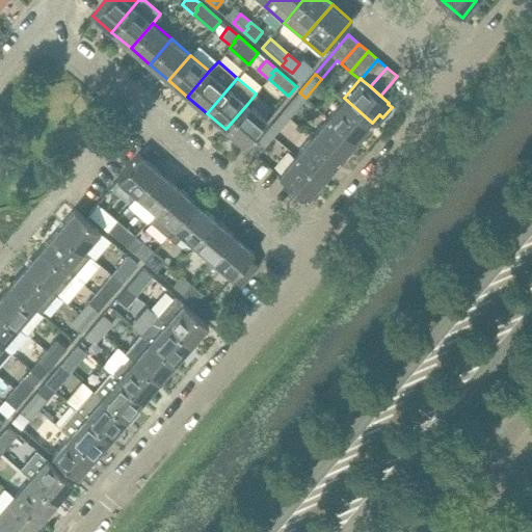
[(299,92),(283,111),(289,116),(306,98),(299,92)]
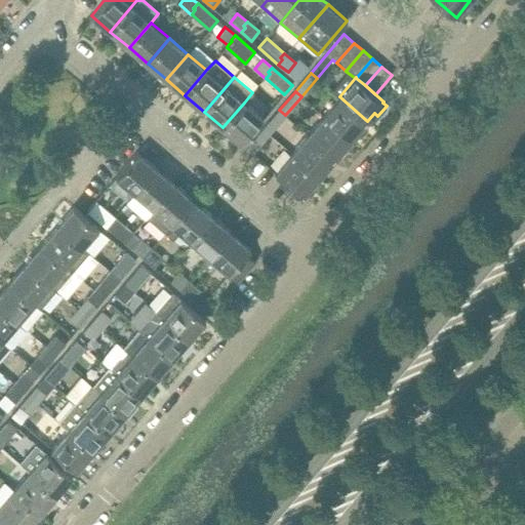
[(339,96),(323,115),(352,139),(367,121),(339,96)]
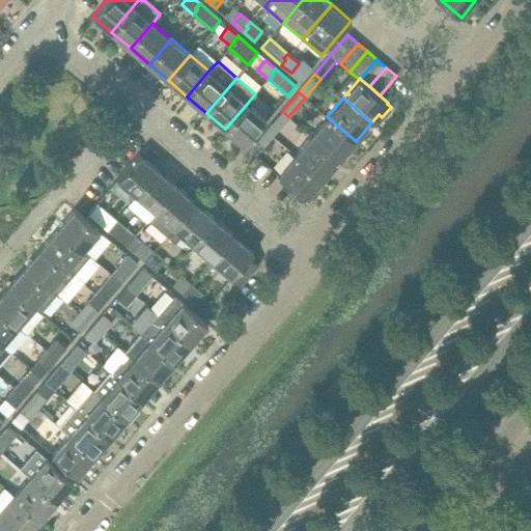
[(247,104),(225,129),(245,145),(267,120),(247,104)]
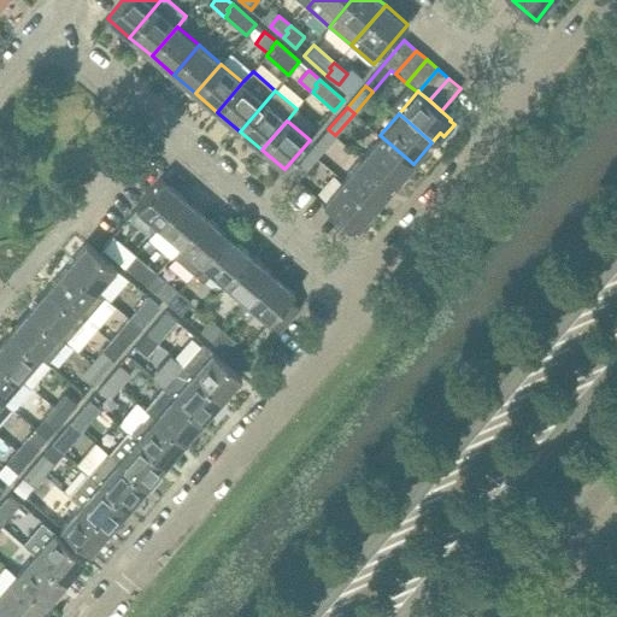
[(316,158),(335,135),(328,129),(309,151),(316,158)]
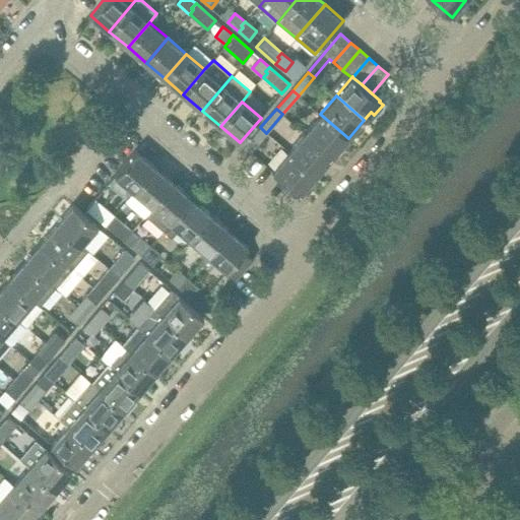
[(332,156),(348,138),(320,114),(304,133),(332,156)]
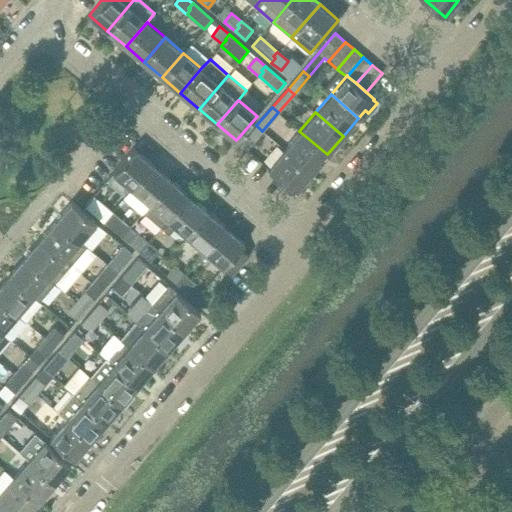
[(240,144),(246,149),(262,131),(256,125),(240,144)]
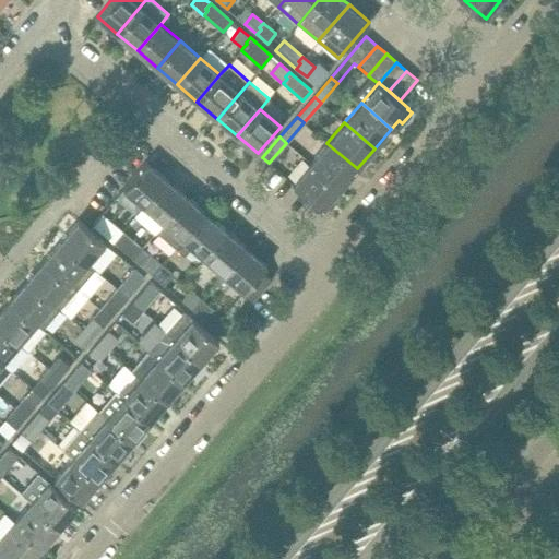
[(340,189),(357,168),(326,143),(310,163),(340,189)]
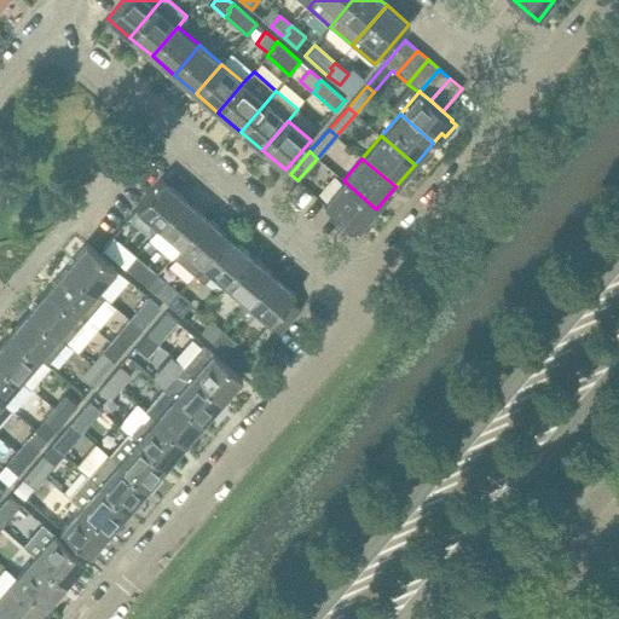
[(137,208),(158,227),(184,198),(162,179),(137,208)]
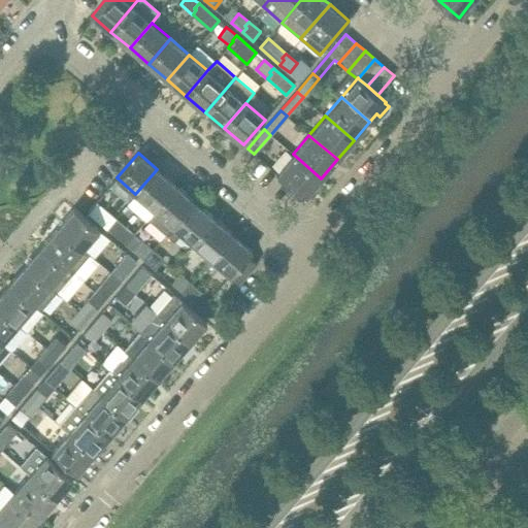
[(276,173),(304,197),(321,178),(293,154),(276,173)]
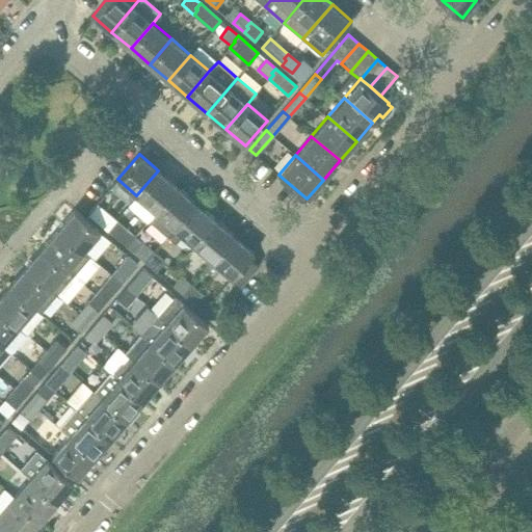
[(178,186),(158,170),(136,195),(156,212),(178,186)]
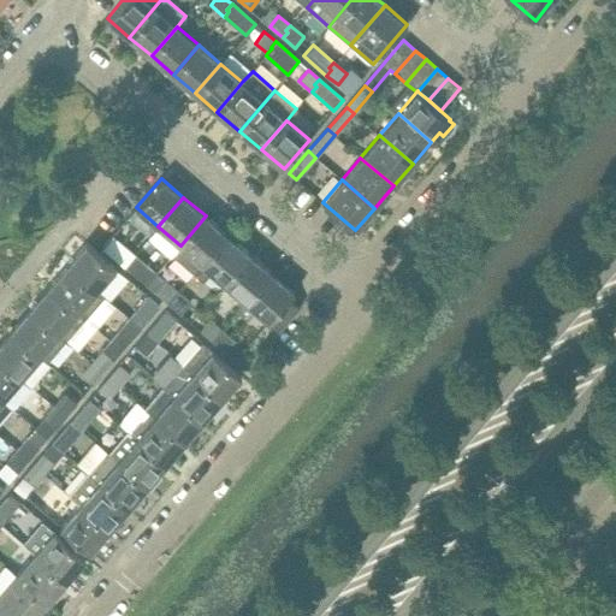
[(171,256),(193,276),(227,235),(206,215),(181,246),(171,256)]
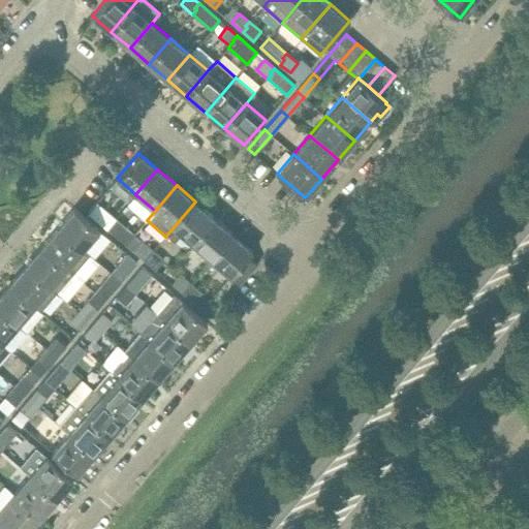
[(98,200),(98,199),(88,212),(107,228),(115,219),(96,203),(98,200)]
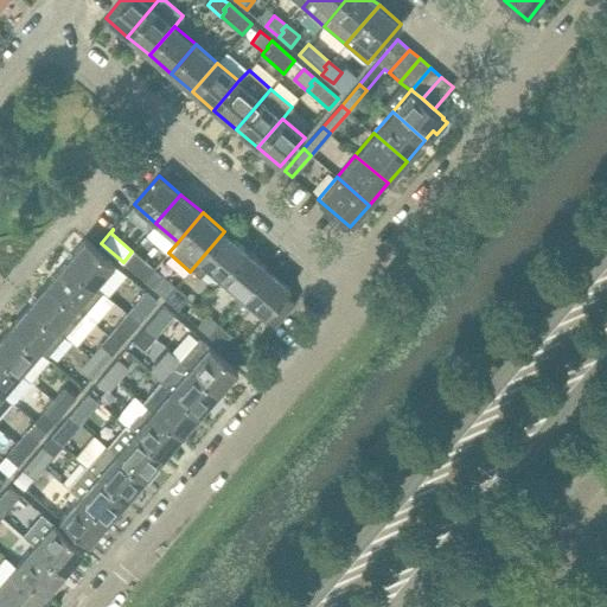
[(246,250),(224,231),(190,272),(198,279),(208,268),(221,279),(246,250)]
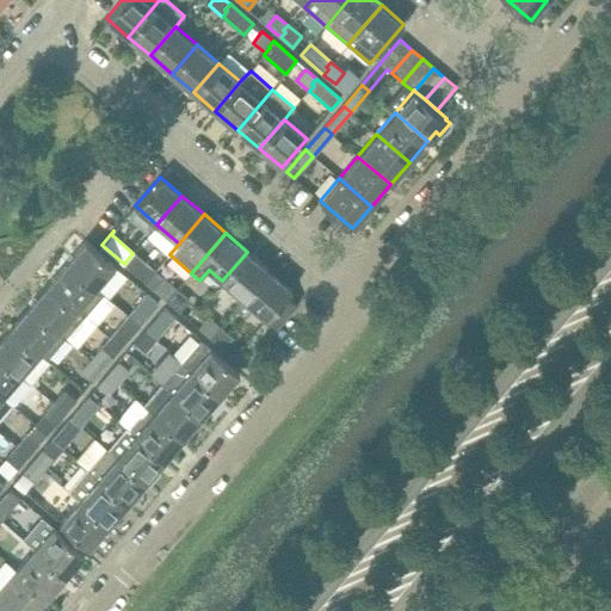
[(66,263),(96,288),(115,265),(85,240),(66,263)]
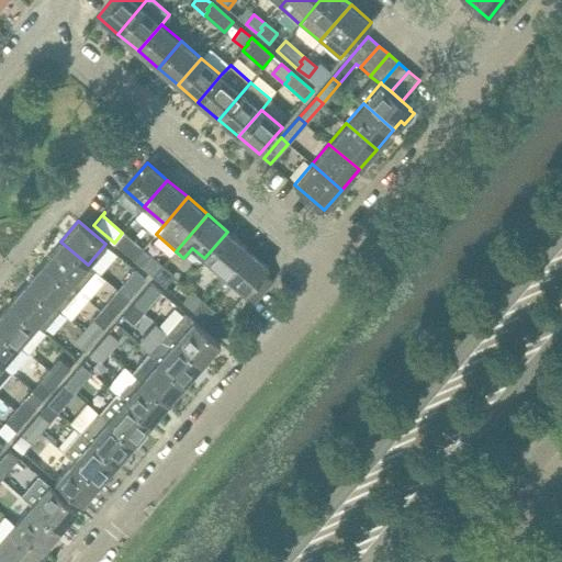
[(204,258),(224,276),(247,248),(227,232),(204,258)]
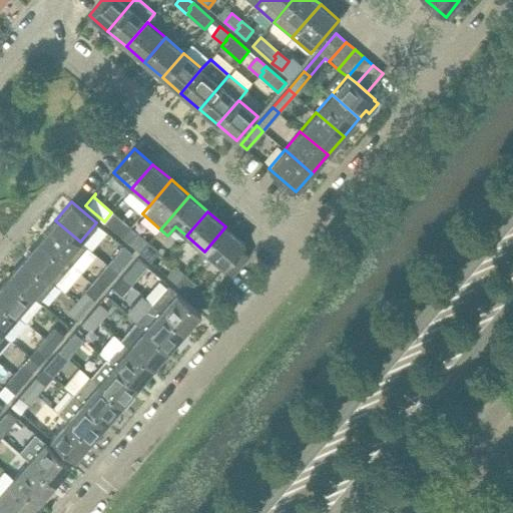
[(121,220),(111,212),(104,221),(114,230),(121,220)]
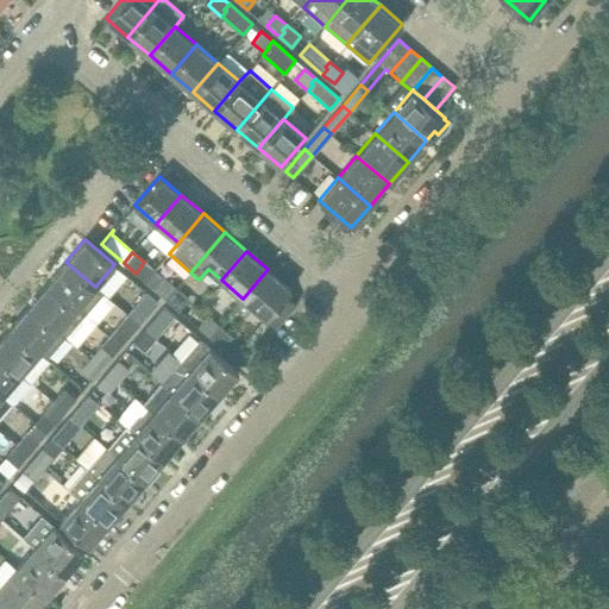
[(102,294),(95,287),(66,262),(48,283),(85,315),(102,294)]
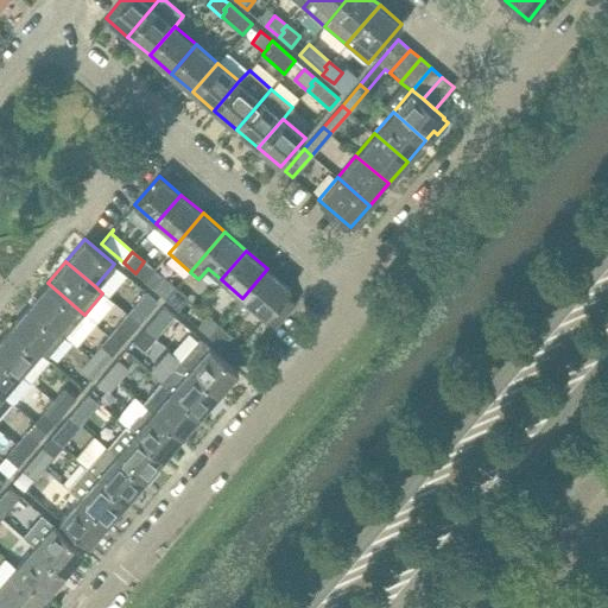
[(267,268),(242,298),(235,308),(244,315),(252,305),(276,327),(296,303),(285,293),(290,287),(267,268)]
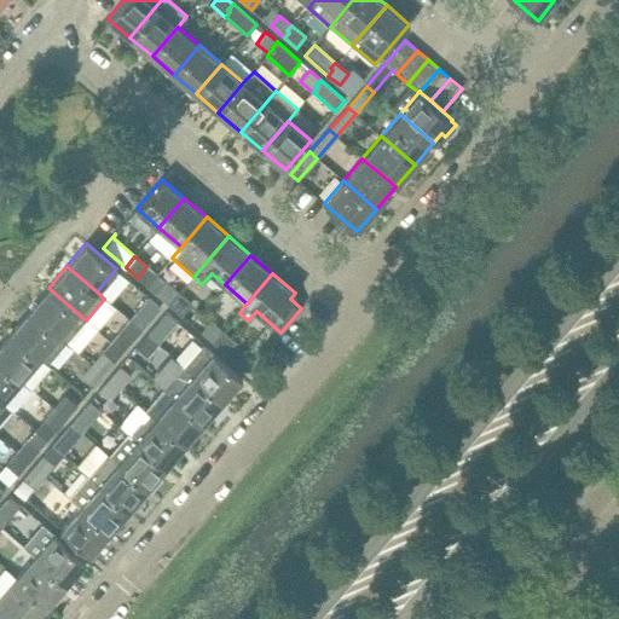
[(148,287),(156,294),(169,305),(179,294),(157,276),(148,287)]
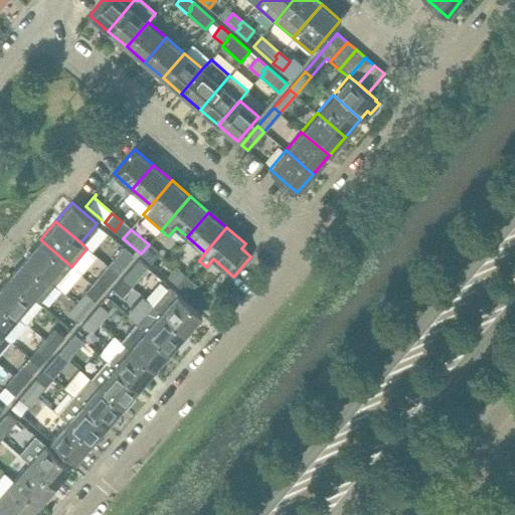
[(40,239),(24,258),(55,285),(71,267),(40,239)]
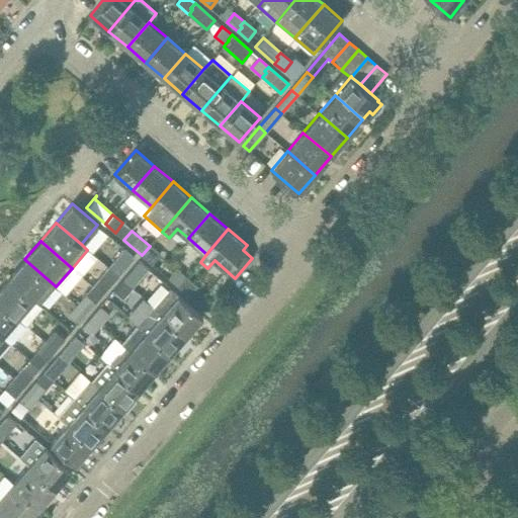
[(160,255),(150,246),(142,255),(152,264),(160,255)]
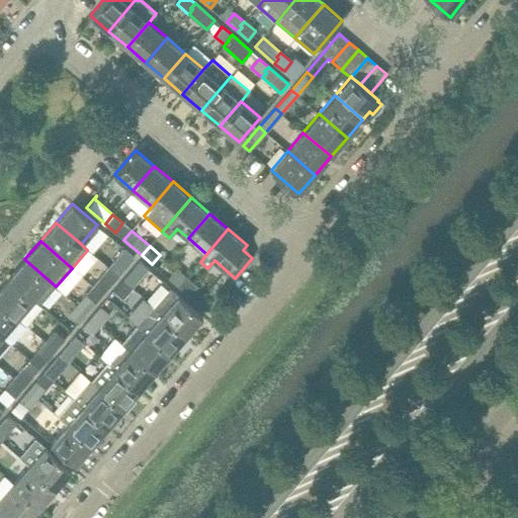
[(125,249),(108,269),(113,273),(114,271),(119,275),(135,257),(125,249)]
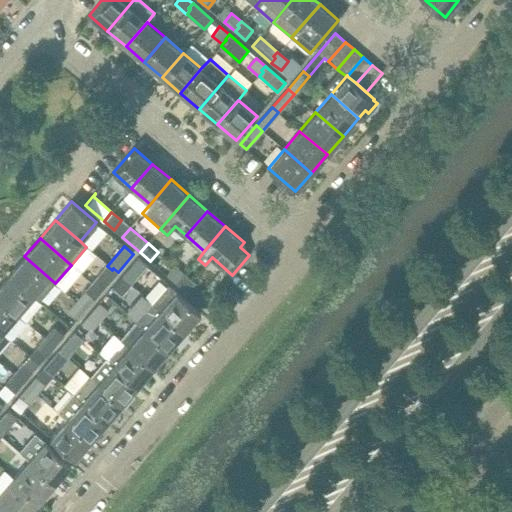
[(40,301),(55,283),(24,256),(9,275),(40,301)]
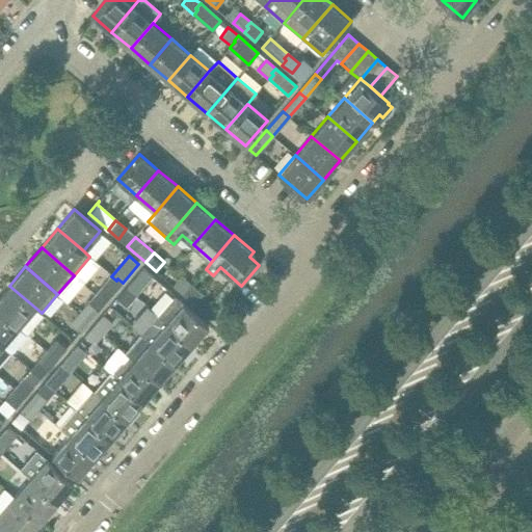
[(142,268),(135,276),(126,288),(130,292),(132,290),(136,294),(152,276),(142,268)]
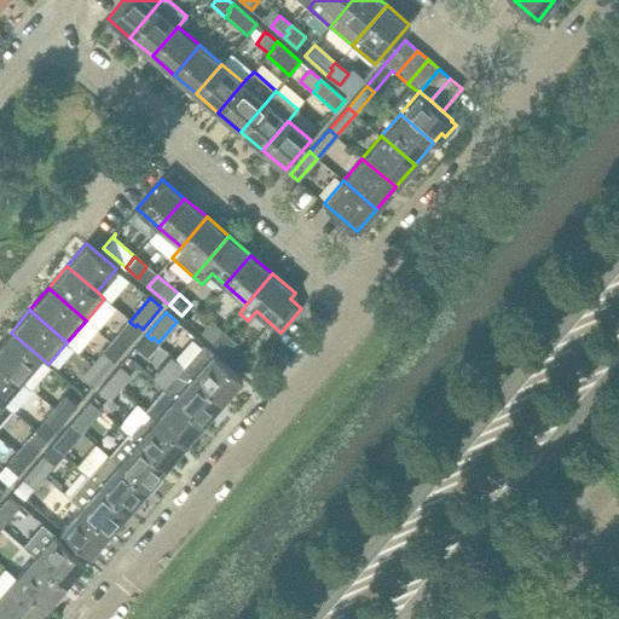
[(201,333),(213,343),(223,331),(210,320),(201,333)]
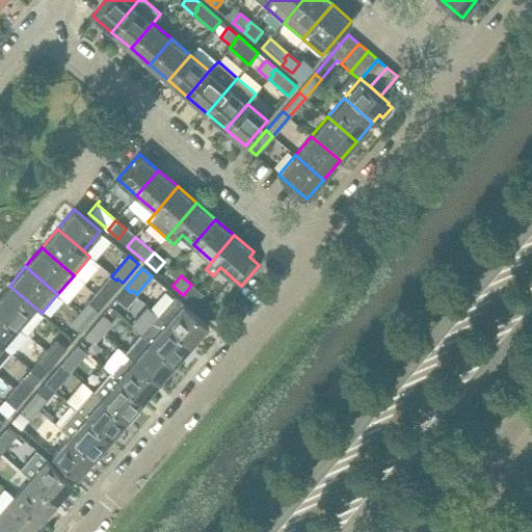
[(103,286),(112,294),(123,283),(117,278),(116,281),(111,276),(103,286)]
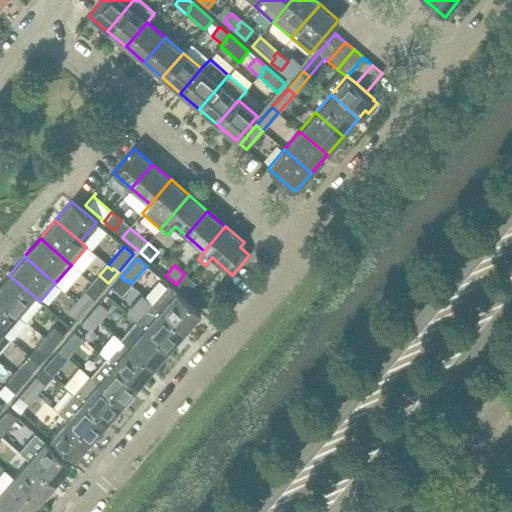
[(176,284),(186,292),(194,283),(184,274),(176,284)]
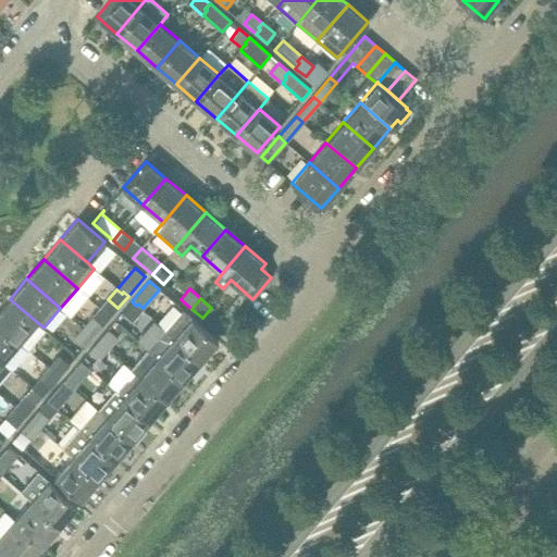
[(10,299),(0,309),(0,325),(27,349),(45,330),(44,327),(10,299)]
